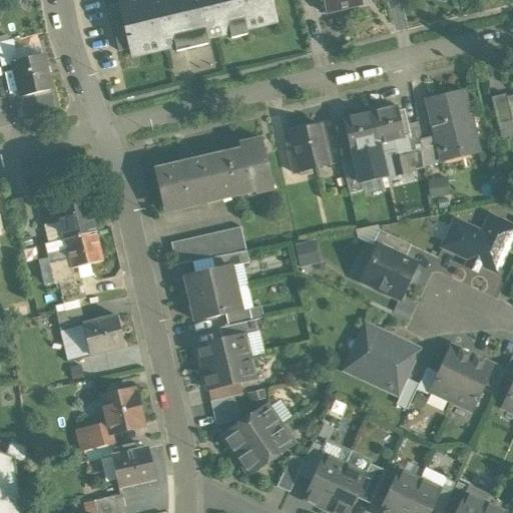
[(270,0),(117,0),(119,6),(129,49),(132,58),(174,48),(175,53),(207,45),(206,40),(229,35),(230,40),(246,36),(245,31),(276,24),(270,0)]
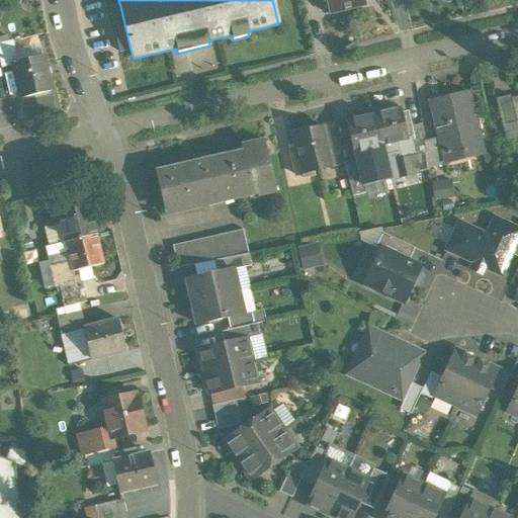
[(363,0),(324,0),(328,15),(365,6),(363,0)]
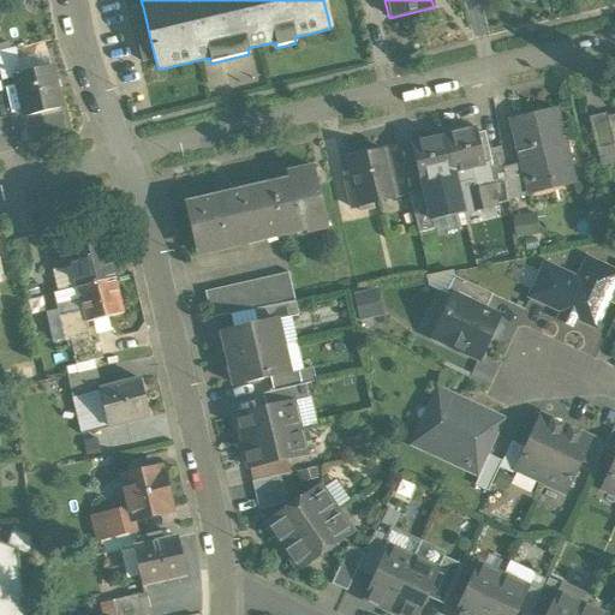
[(155,59),(143,7),(130,11),(142,63),(155,59)]
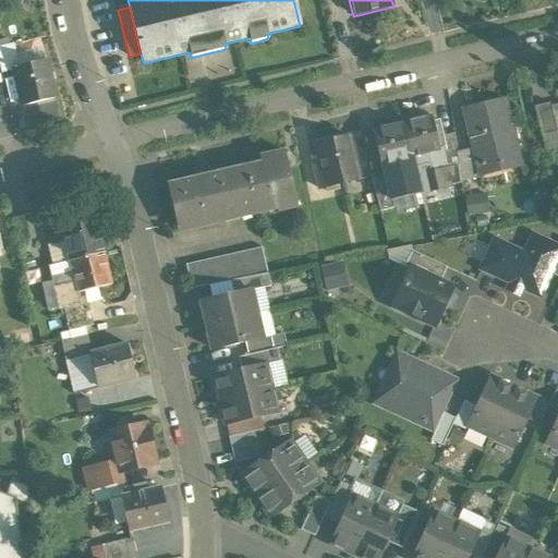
[(13,45),(0,47),(0,69),(1,73),(13,71),(13,69),(19,68),(13,45)]
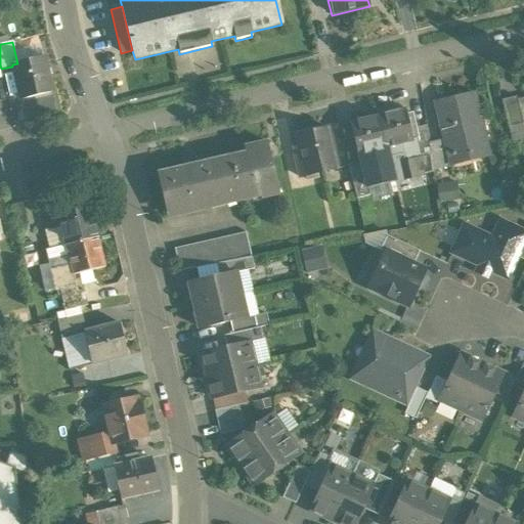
[(43,44),(28,47),(30,58),(45,55),(43,44)]
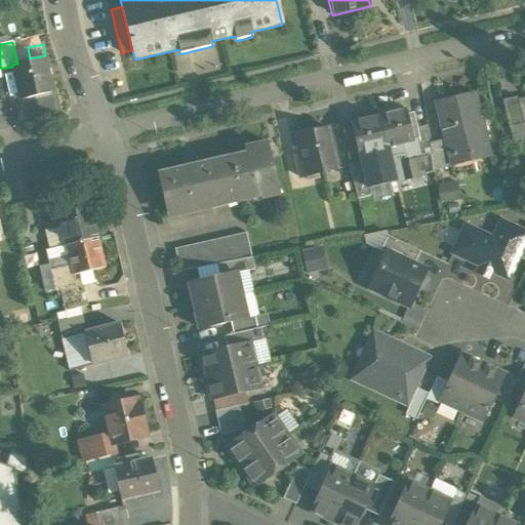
[(17,64),(12,65),(12,67),(21,101),(51,93),(43,57),(17,64)]
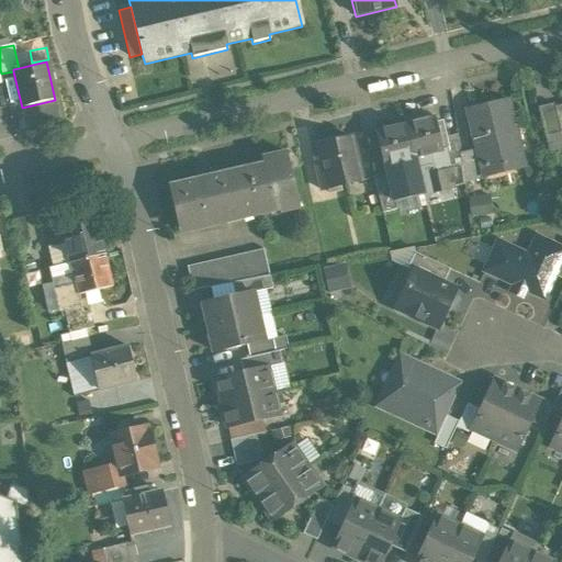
[(507,100),(467,110),(476,149),(483,178),(524,168),(507,100)]
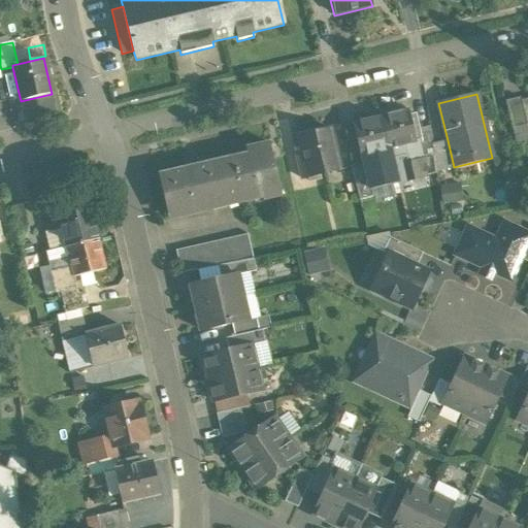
[(520,98),(505,102),(512,129),(526,125),(520,98)]
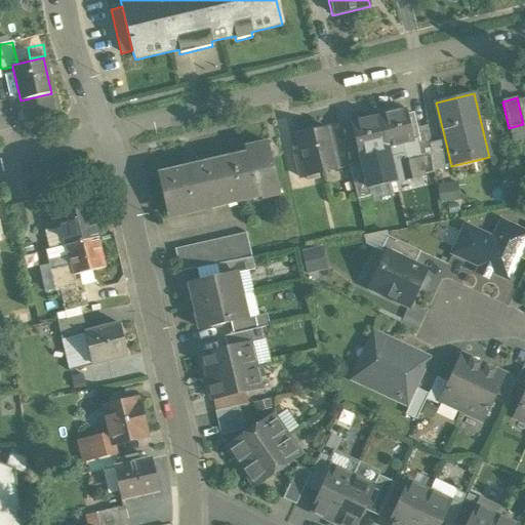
[(406,111),(379,117),(387,149),(402,145),(413,143),(409,125),(406,111)]
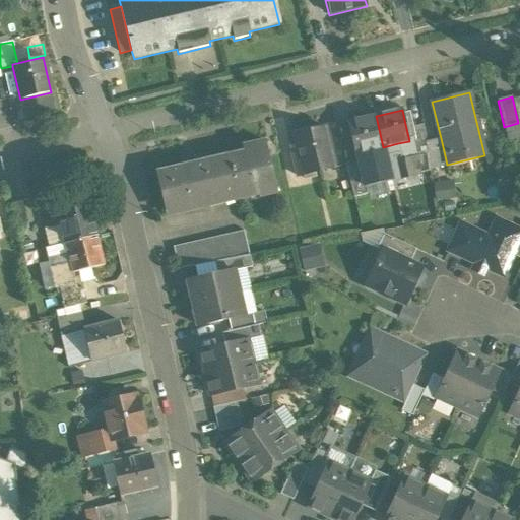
[(376,116),(348,122),(350,127),(344,129),(348,144),(353,142),(356,154),(368,151),(383,147),(376,116)]
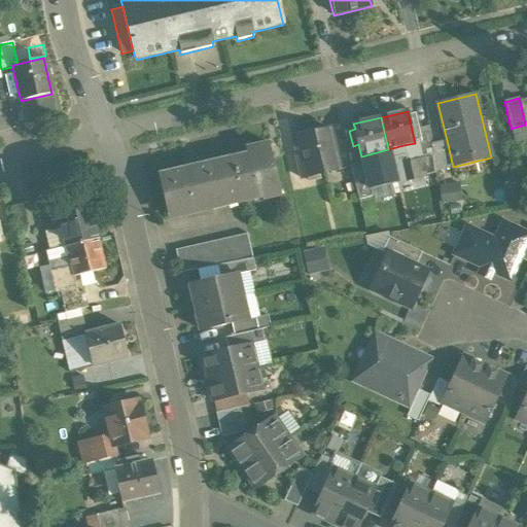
[(417,125),(411,126),(415,143),(418,142),(421,142),(420,136),(417,125)]
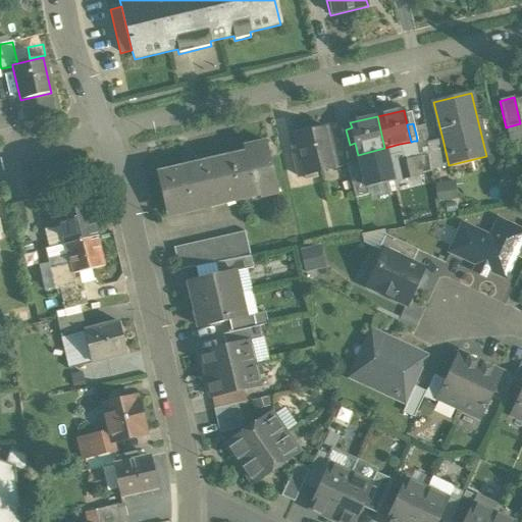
[(326,128),(295,136),(298,150),(292,151),(297,176),(303,175),(334,168),(326,128)]
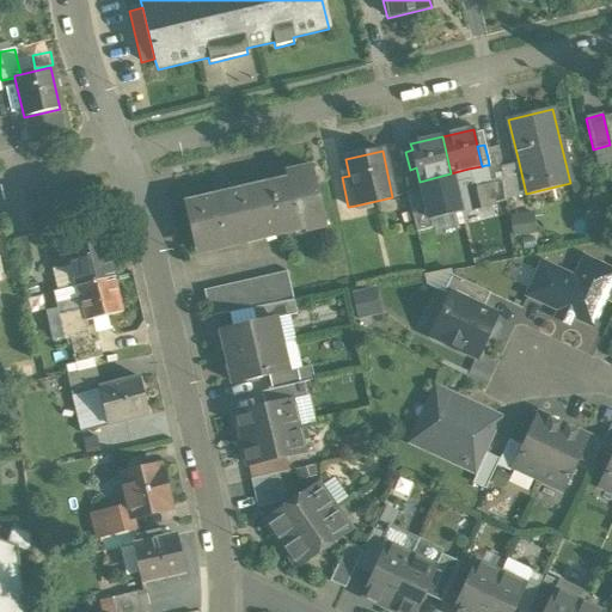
[(499,155),(488,158),(489,165),(485,165),(489,183),(502,181),(500,167),(499,155)]
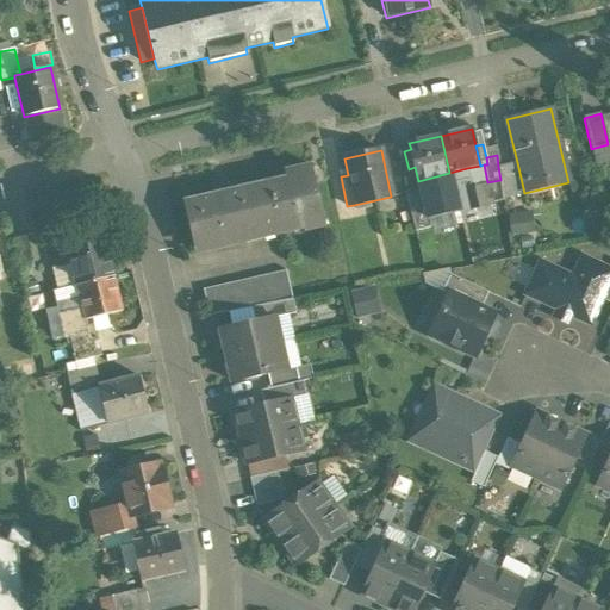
[(517,162),(498,167),(500,180),(503,199),(524,193),(517,162)]
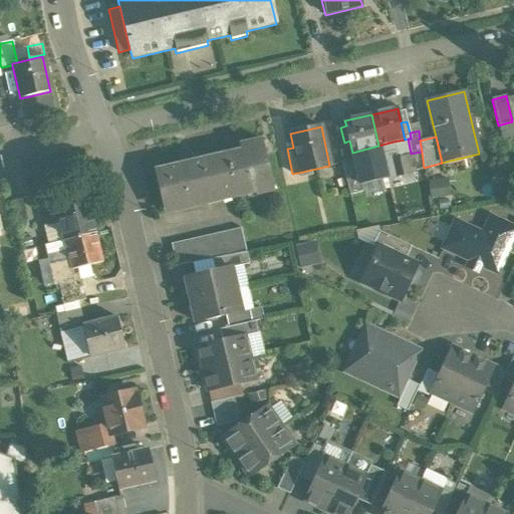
[(405,140),(394,142),(398,159),(411,156),(411,154),(408,139),(405,140)]
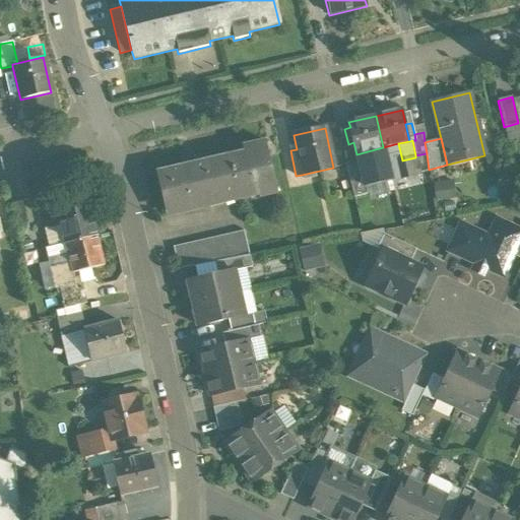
[(243,153),(168,171),(168,170),(155,173),(160,194),(167,193),(171,210),(257,191),(258,198),(277,193),(265,141),(242,147),(243,153)]
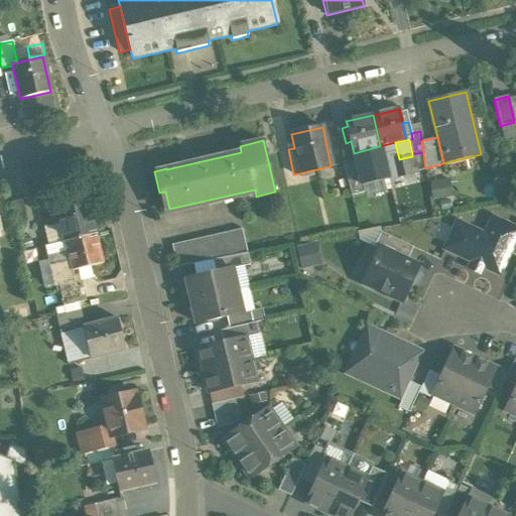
[(395,142),(380,146),(386,170),(388,179),(425,169),(425,168),(423,152),(412,154),(412,156),(399,159),(395,142)]
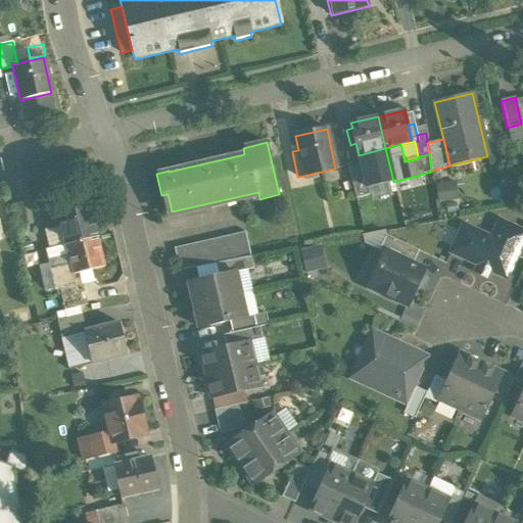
[(385,148),(370,152),(374,168),(363,171),(364,178),(391,173),(385,148)]
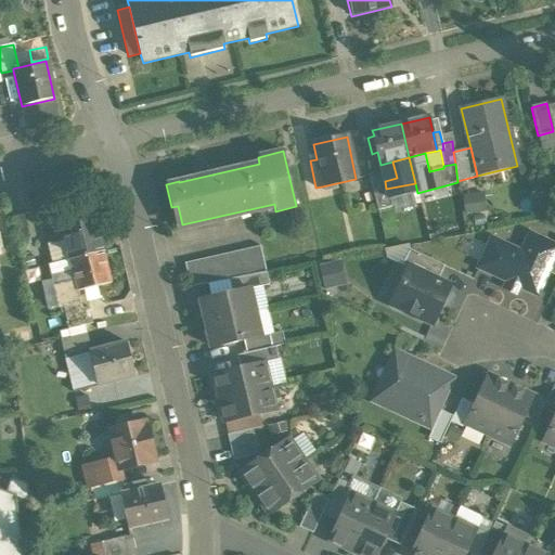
[(392,162),(381,165),(383,172),(385,181),(397,178),(392,162)]
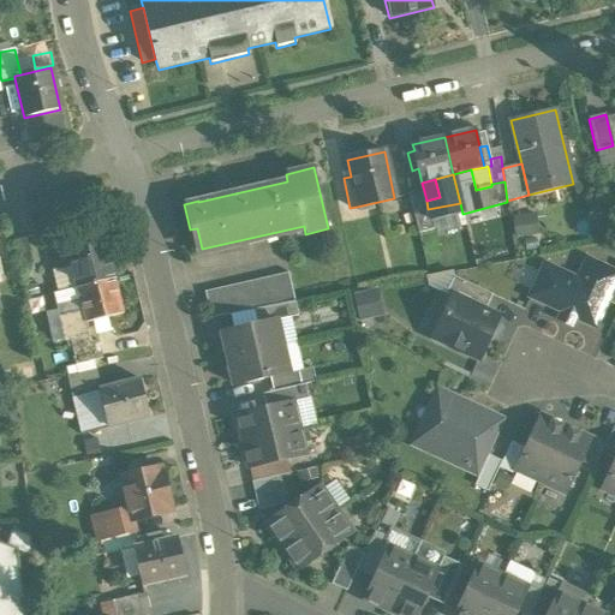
[(424,191),(410,195),(418,234),(433,231),(428,209),(427,201),(424,191)]
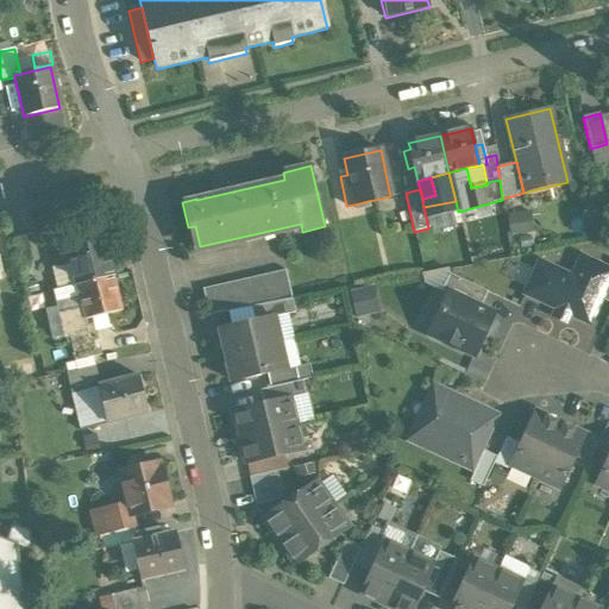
[(105,243),(56,253),(60,267),(70,264),(75,286),(76,286),(113,277),(105,243)]
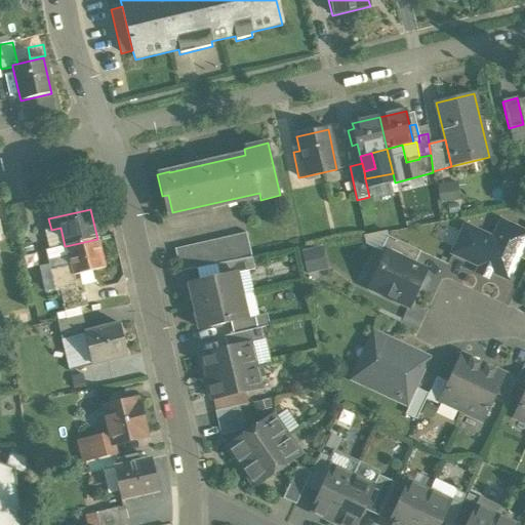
[(492,240),(468,228),(463,230),(452,254),(507,279),(517,258),(524,239),(524,233),(500,223),(492,240)]
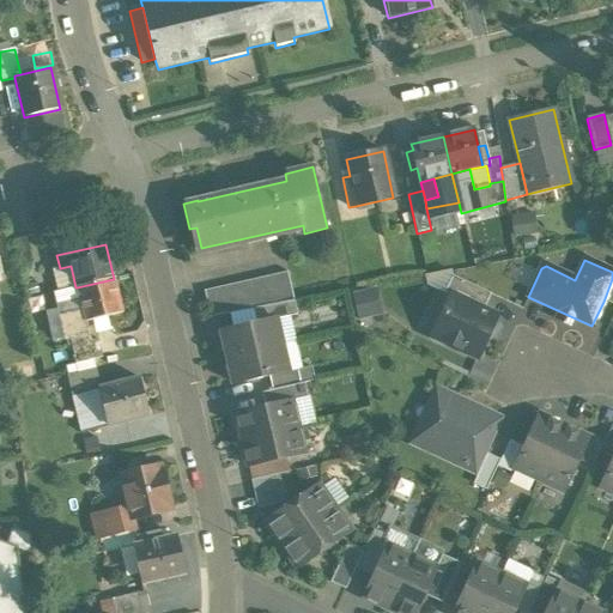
[(287,272),(205,291),(210,317),(253,309),(293,302),(287,272)]
